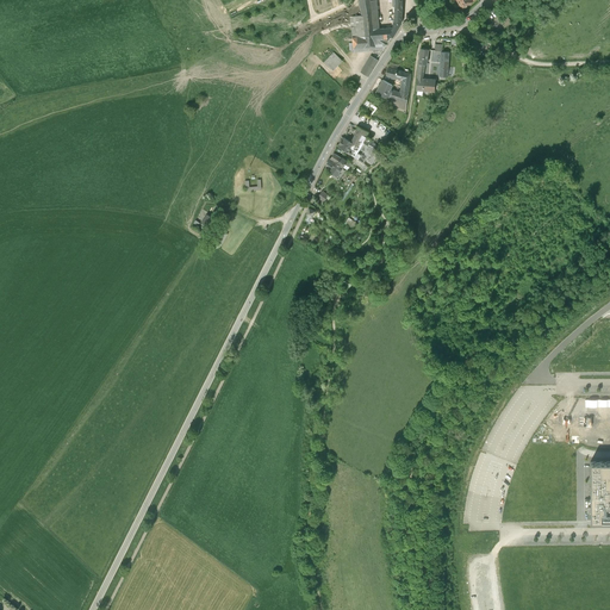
[(236,0),(232,1),(235,10),(262,4),(260,0),(236,0)]
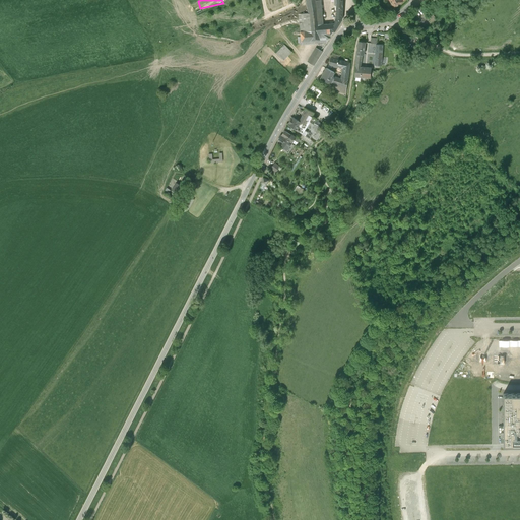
[(305,0),(308,13),(299,14),(301,37),(298,38),(299,44),(302,43),(302,42),(328,39),(330,36),(330,33),(335,33),(340,23),(342,20),(343,5),(342,0),(305,0)]
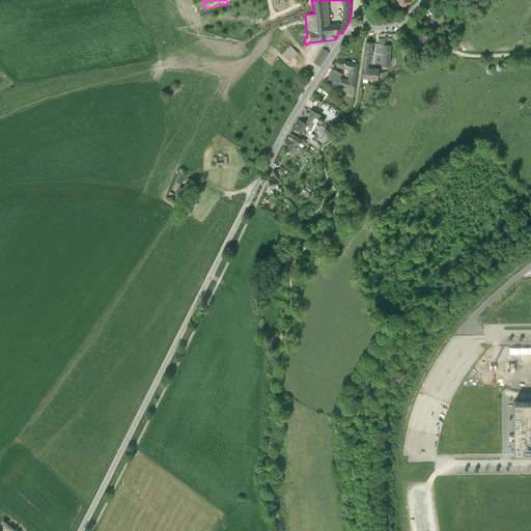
[(397,0),(402,8),(411,2),(410,0),(397,0)]
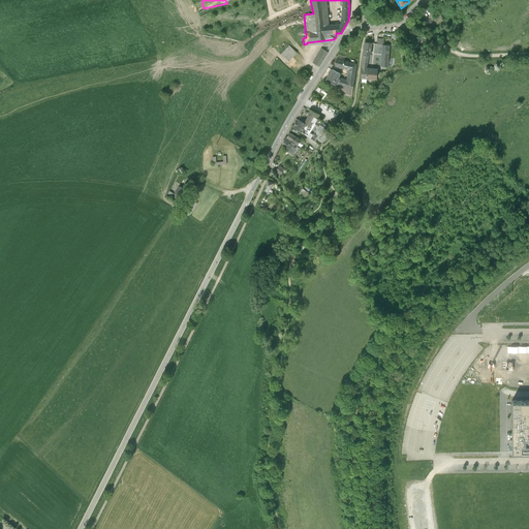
[(372,43),(365,42),(363,55),(369,56),(370,56),(372,43)]
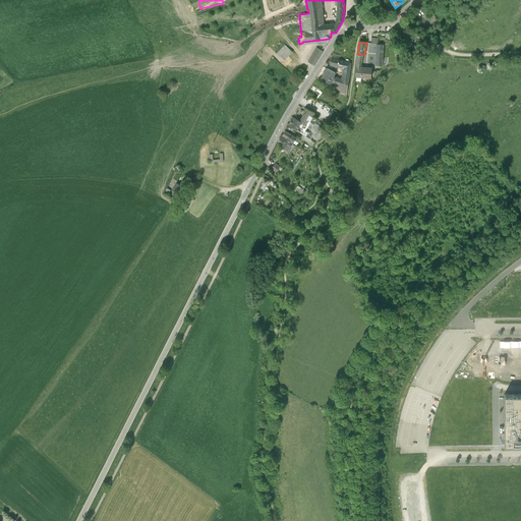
[(319,45),(308,62),(314,66),(327,46),(324,44),(319,45)]
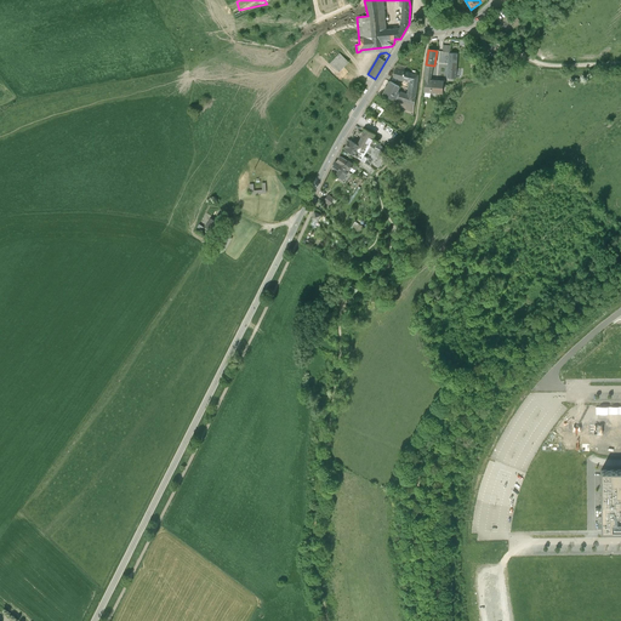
[(340,53),(330,63),(340,72),(348,62),(340,53)]
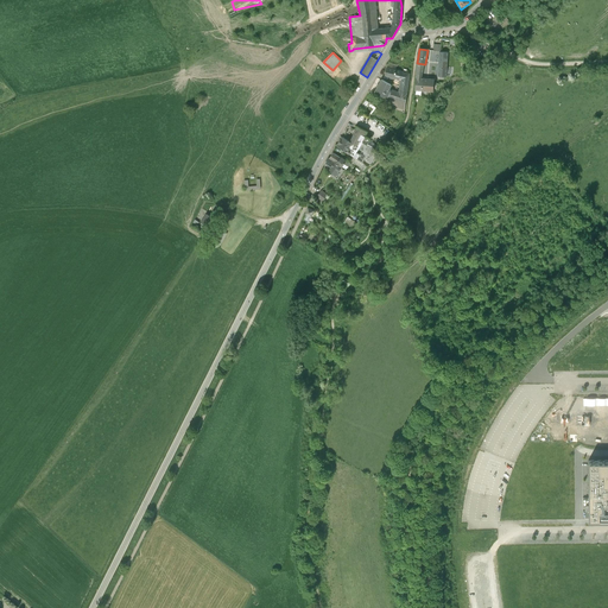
[(424,64),(417,63),(415,90),(432,92),(434,80),(420,78),(424,64)]
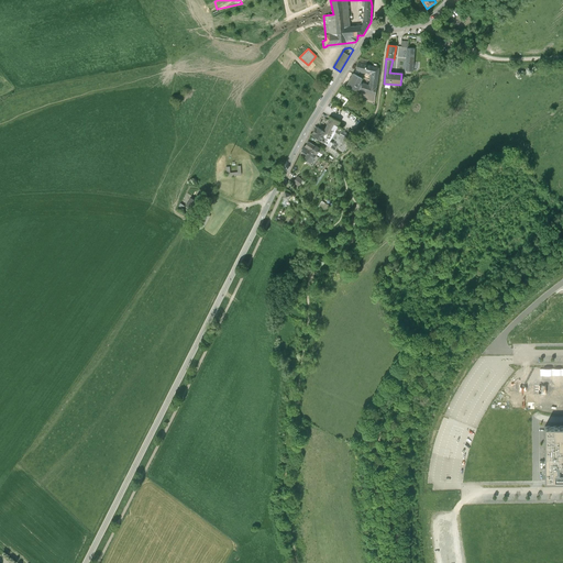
[(362,84),(361,85),(359,90),(357,91),(356,96),(361,97),(375,101),(378,68),(359,63),(353,68),(371,73),(370,86),(362,84)]
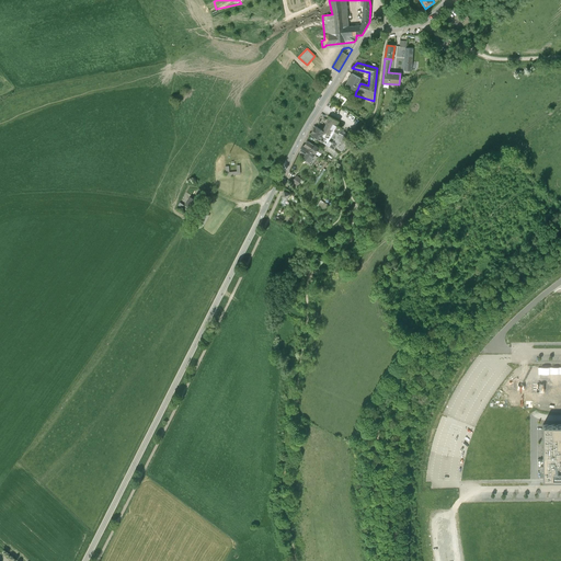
[(361,78),(352,73),(346,86),(356,91),(357,90),(359,84),(358,83),(361,78)]
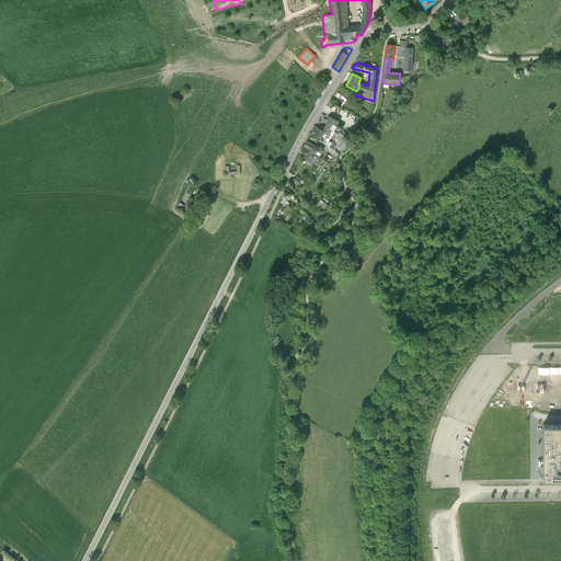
[(338,93),(332,100),(336,103),(340,98),(341,95),(338,93)]
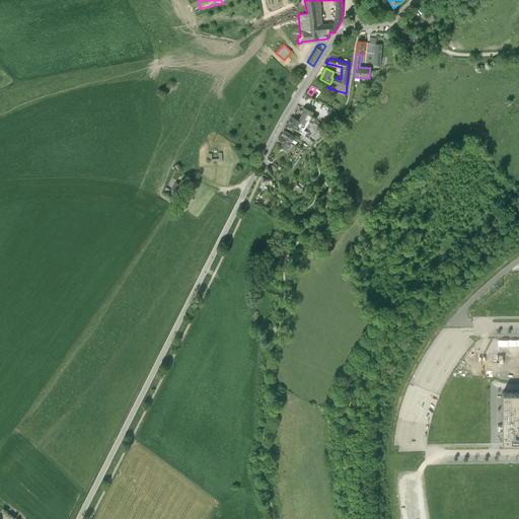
[(304,112),(299,121),(291,117),(287,125),(296,130),(298,132),(302,134),(309,139),(311,136),(312,137),(313,136),(316,138),(321,129),(313,124),(316,119),(311,117),(313,113),(306,108),(304,107),(302,110),(304,112)]
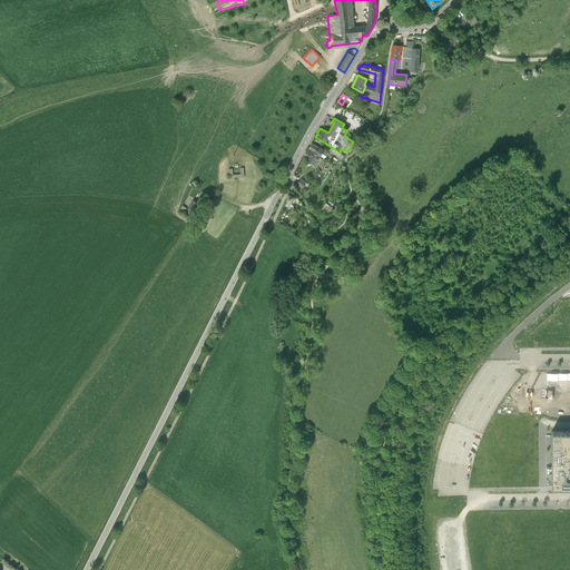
[(307,148),(304,154),(312,158),(310,160),(318,167),(324,159),(328,154),(320,148),(312,144),(310,149),(307,148)]
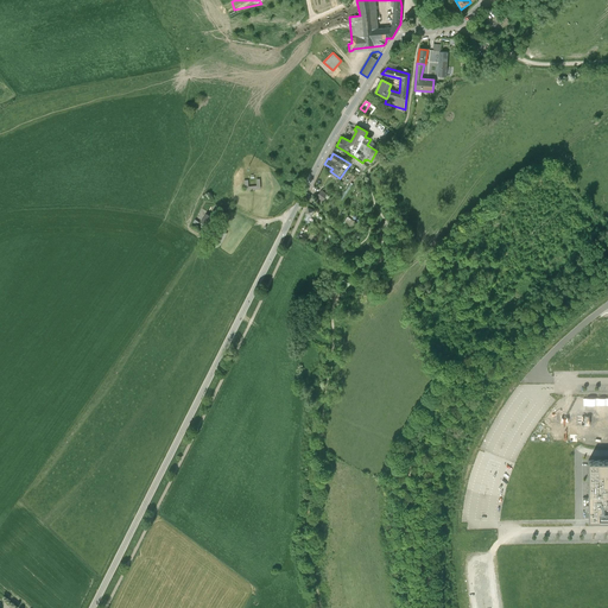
[(349,154),(347,157),(362,169),(366,165),(362,163),(354,157),(349,154)]
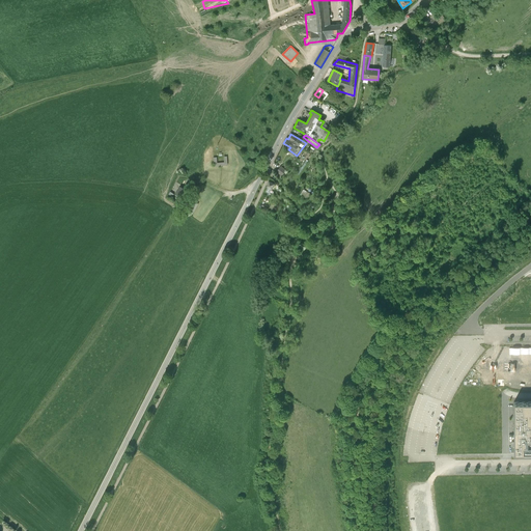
[(217,158),(214,158),(215,166),(228,165),(227,157),(224,157),(225,162),(217,163),(217,158)]
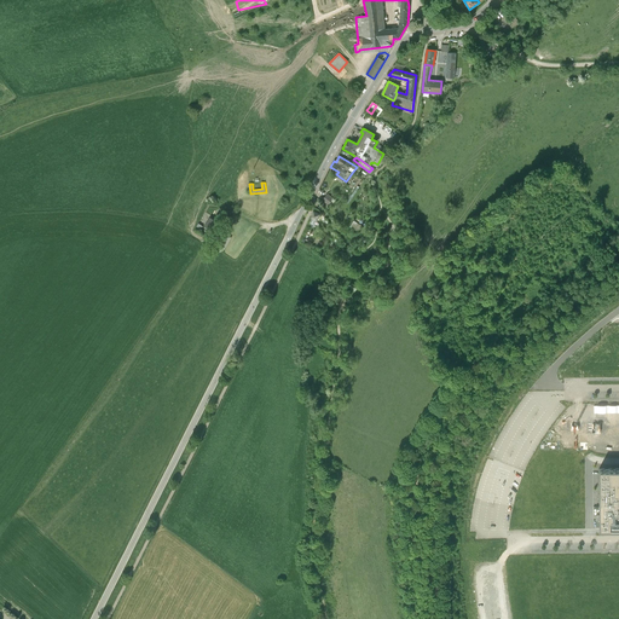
[(328,195),(323,201),(329,206),(334,198),(328,195)]
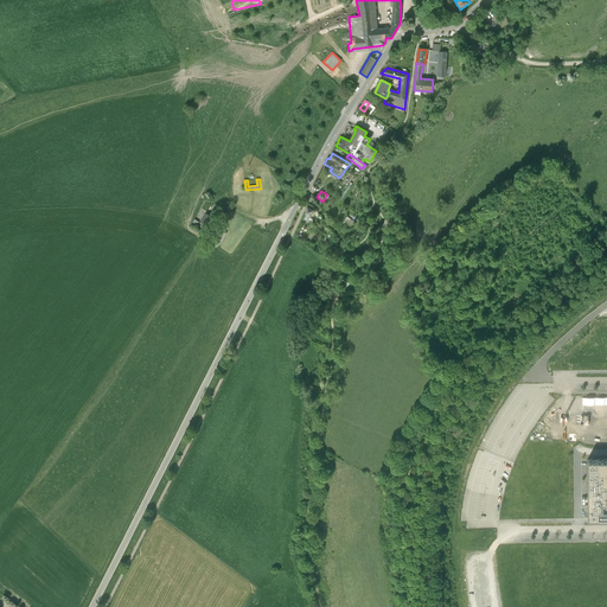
[(216,216),(210,211),(204,219),(211,224),(216,216)]
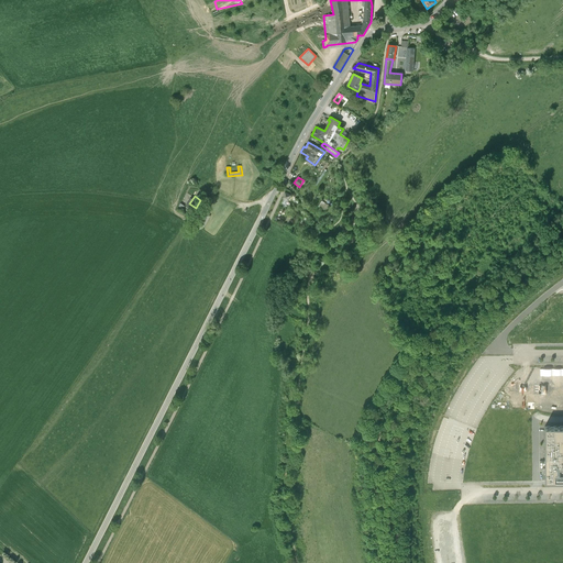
[(329,206),(321,200),(318,207),(326,211),(329,206)]
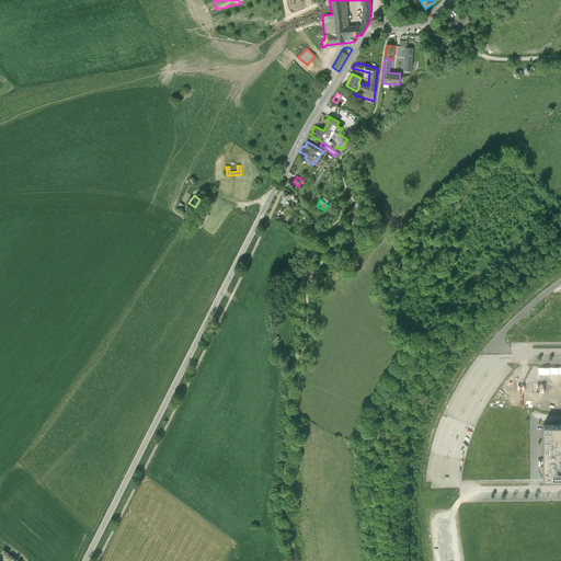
[(213,214),(205,209),(199,219),(207,224),(213,214)]
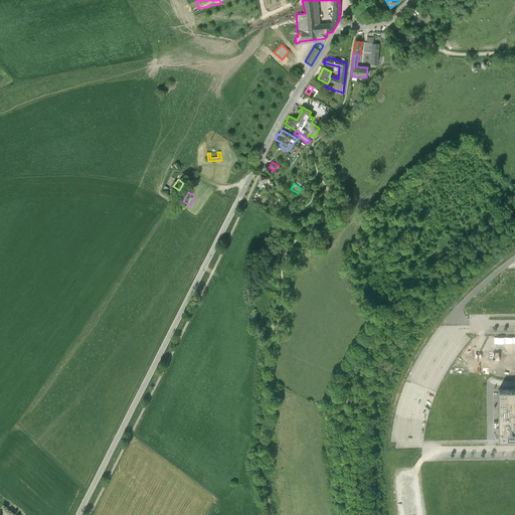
[(514,440),(514,390),(499,390),(499,440),(506,441),(514,440)]
